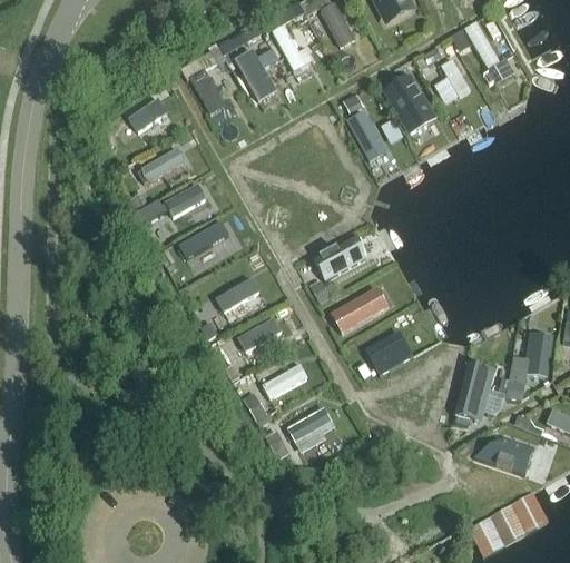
[(300,1),(307,16),(320,9),(314,0),(302,0),(300,1)]
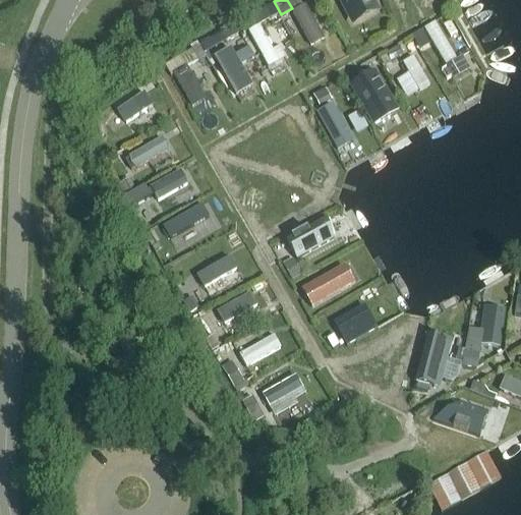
[(340,0),(352,20),(381,5),(378,0),(340,0)]
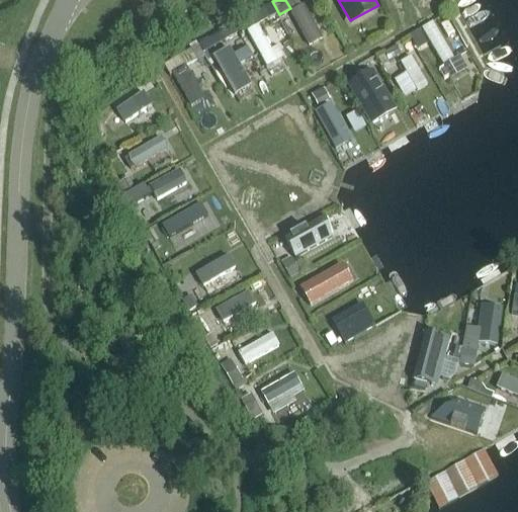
[(309,44),(320,37),(303,4),(290,10),(309,44)]
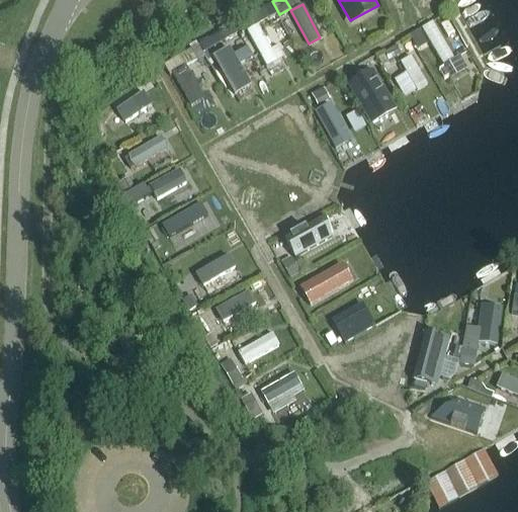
[(273,15),(247,29),(265,62),(290,48),(273,15)]
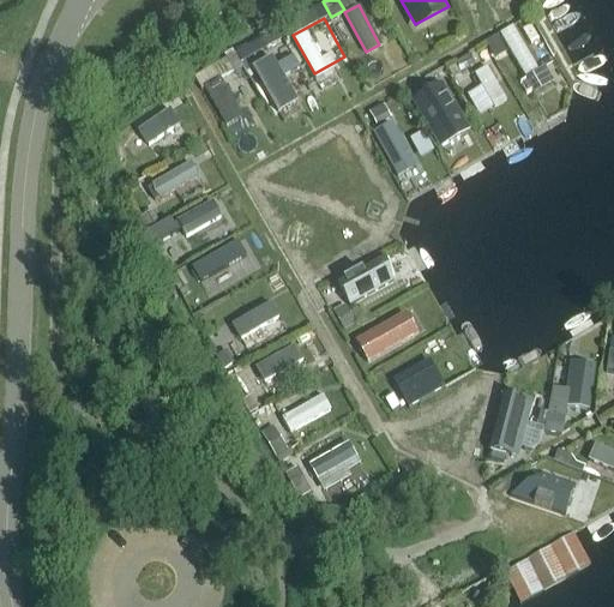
[(501,30),(534,90),(552,80),(531,42),(540,37),(531,23),(523,26),(519,20),(501,30)]
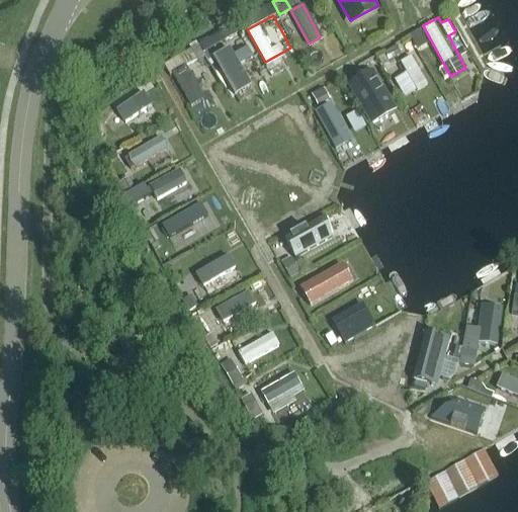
[(221,27),(225,34),(236,28),(232,21),(221,27)]
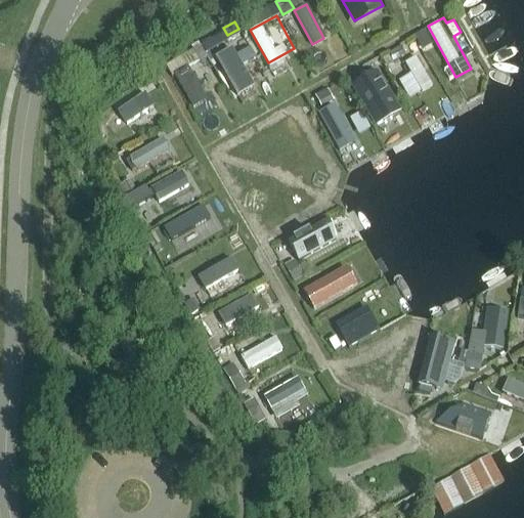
[(415,32),(420,41),(426,37),(421,28),(415,32)]
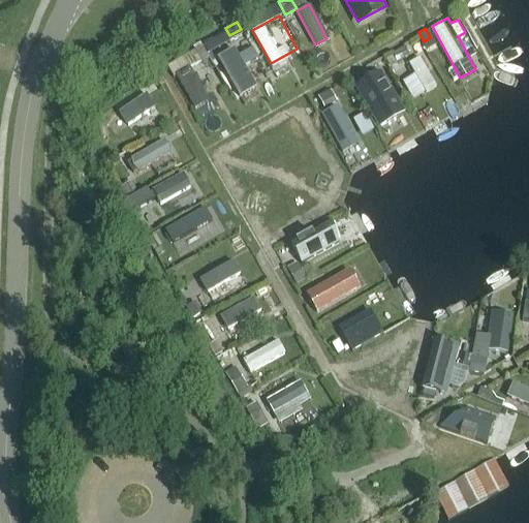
[(203,40),(194,45),(201,57),(210,53),(203,40)]
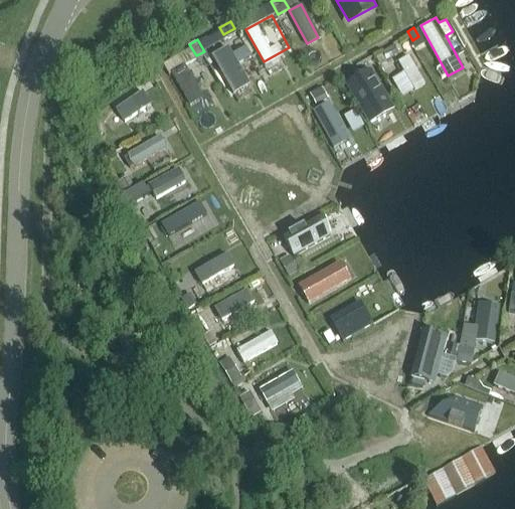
[(392,40),(374,51),(380,61),(398,50),(392,40)]
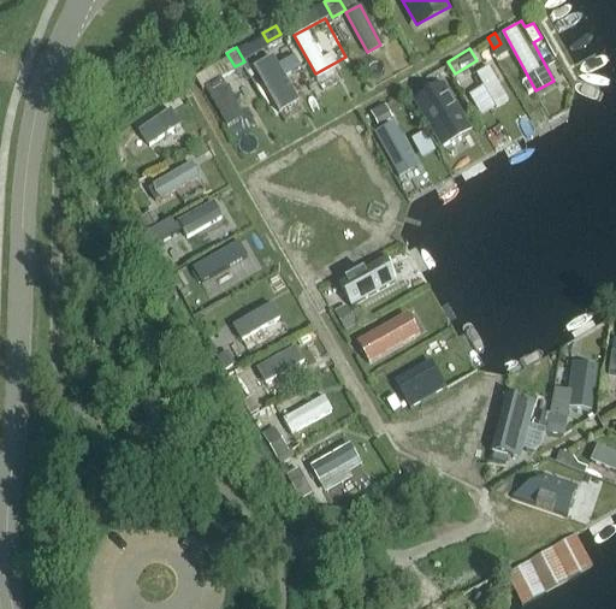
[(274,60),(261,68),(277,98),(290,90),(274,60)]
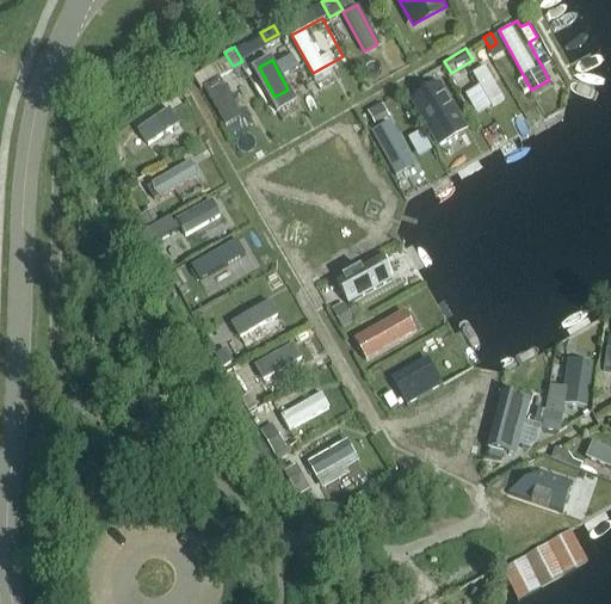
[(476,110),(488,103),(492,110),(506,102),(486,63),(471,72),(479,85),(466,92),(476,110)]
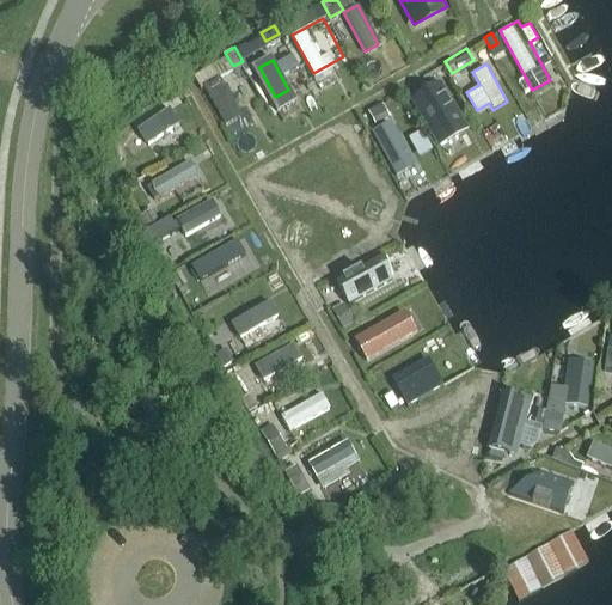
[(240,115),(219,74),(203,83),(226,123),(240,115)]
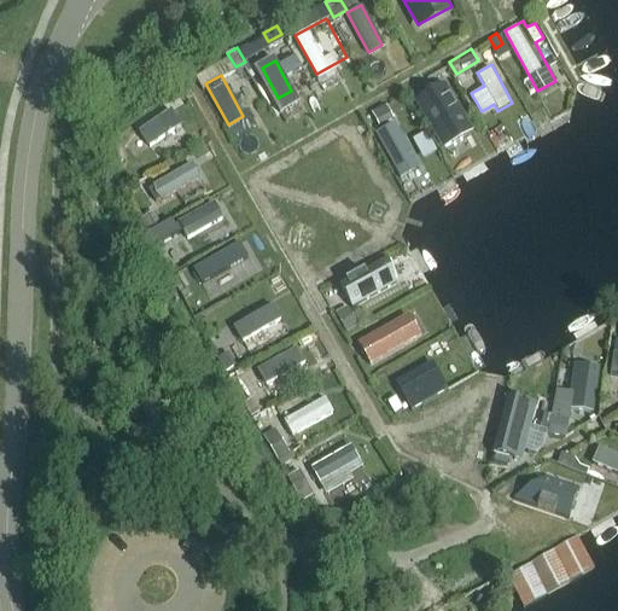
[(445,85),(420,99),(443,139),(468,124),(445,85)]
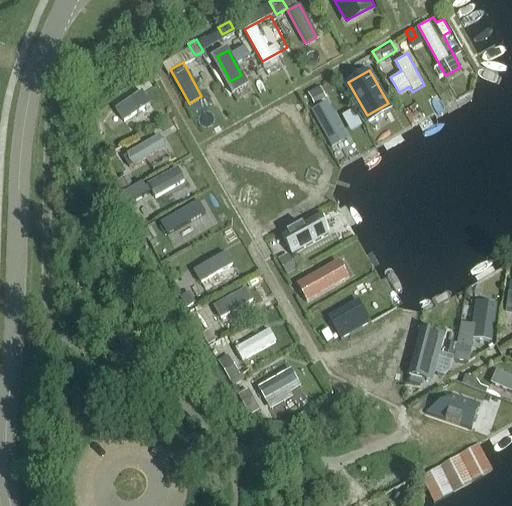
[(314,100),(326,94),(319,82),(307,89),(314,100)]
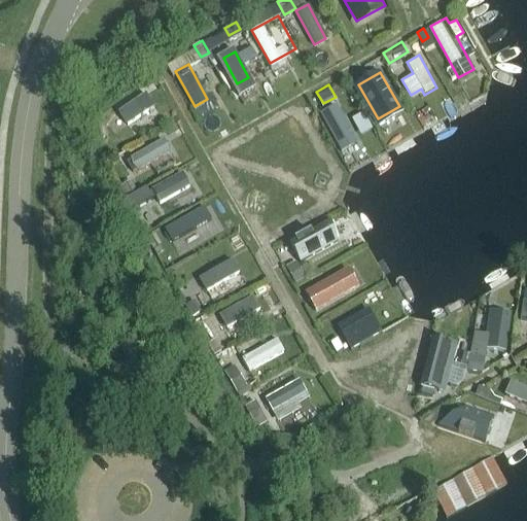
[(153,107),(145,92),(115,107),(125,123),(153,107)]
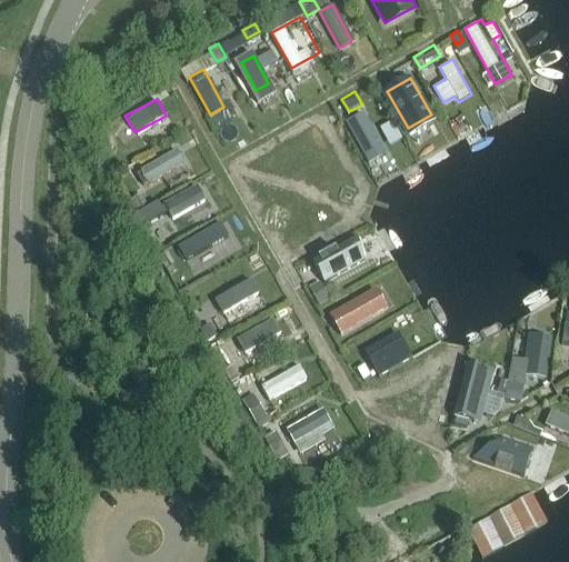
[(380,153),(361,118),(348,124),(367,160),(380,153)]
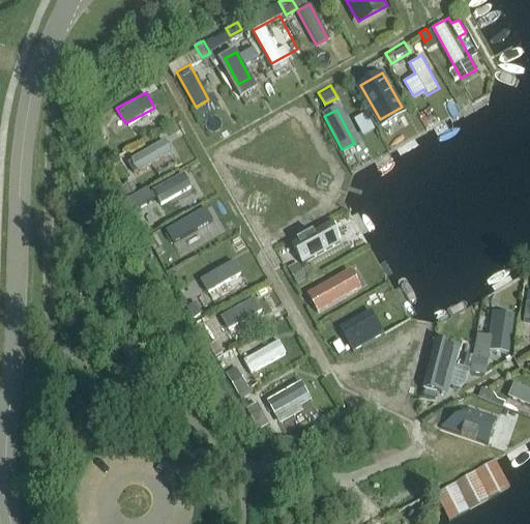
[(89,125),(95,138),(110,131),(104,119),(89,125)]
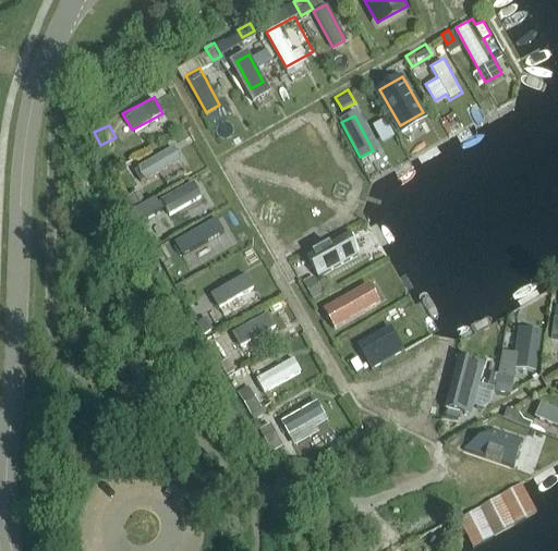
[(136,166),(144,179),(181,158),(173,145),(136,166)]
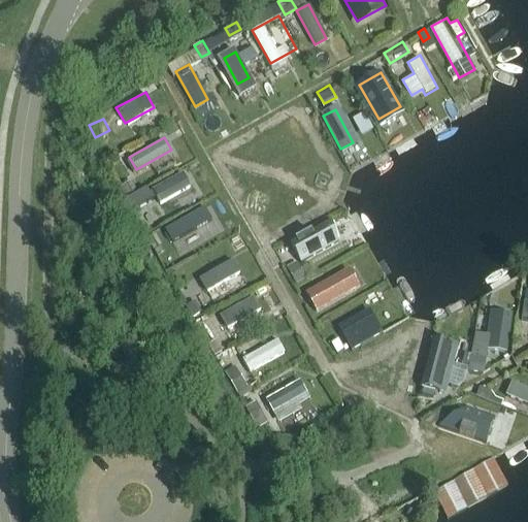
[(153,189),(162,206),(195,189),(185,171),(153,189)]
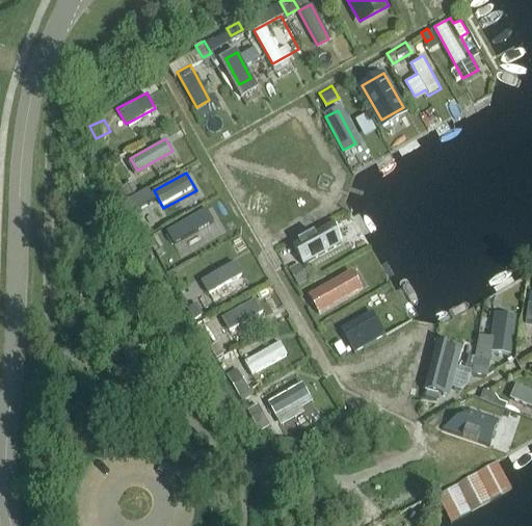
[(132,178),(118,185),(125,195),(138,188),(132,178)]
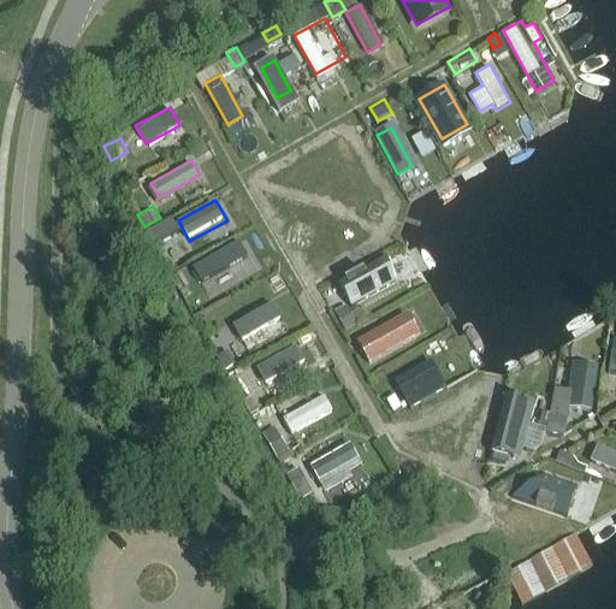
[(152,241),(177,228),(170,214),(144,229),(152,241)]
